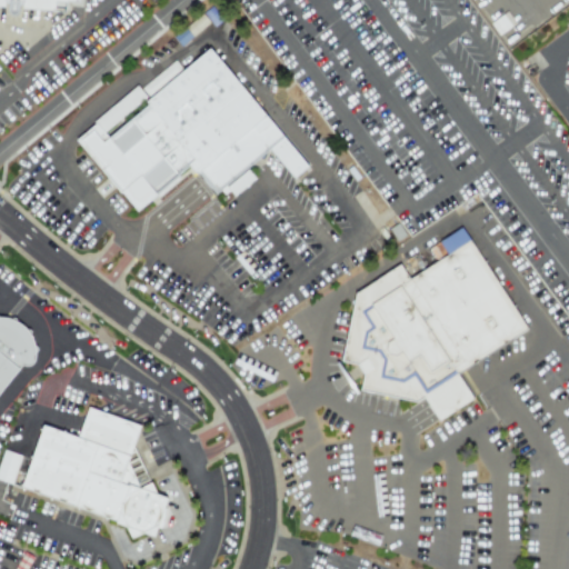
[(0,0),(67,0),(67,11),(22,7),(17,8),(15,12),(10,12),(6,9),(2,6),(0,5),(0,0)]
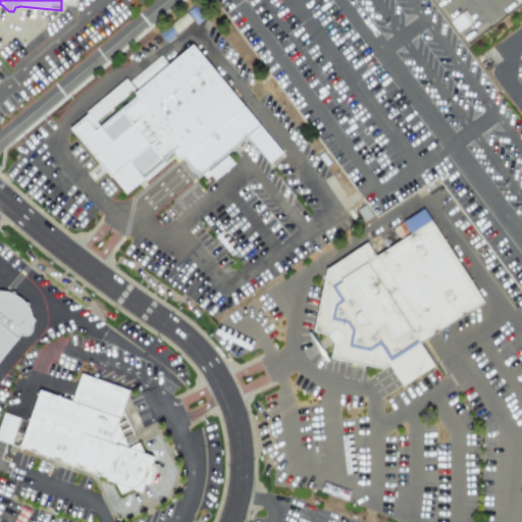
[(193,45),(262,127),(199,181),(173,152),(126,190),(112,172),(107,173),(103,172),(99,168),(97,164),(98,158),(73,128),(87,118),(96,129),(136,97),(134,93),(193,45)]
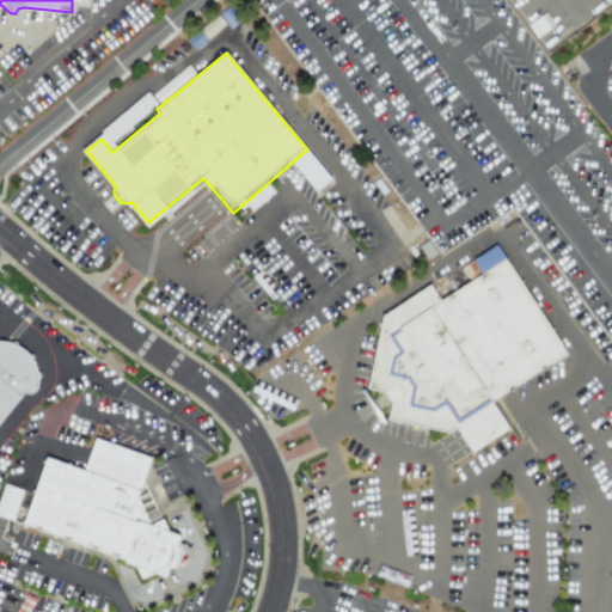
[(500,245),(571,355),(495,405),(512,432),(473,457),(457,429),(451,434),(390,422),(392,403),(385,392),(369,390),(384,316),(432,286),(441,300),(483,274),(475,262),(500,245)]
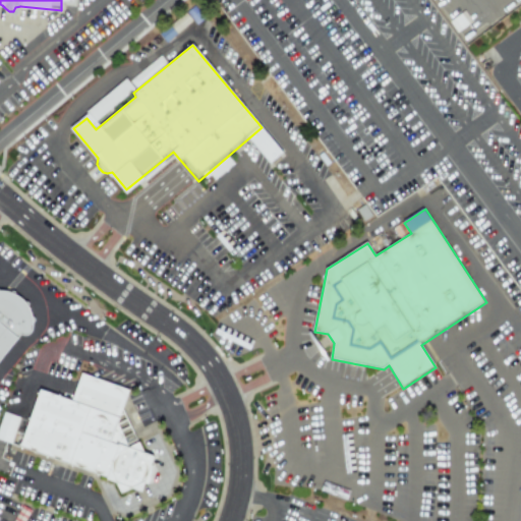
[(0,293),(2,293),(10,294),(18,298),(24,303),(29,309),(32,316),(34,324),(33,331),(27,336),(21,335),(0,359),(0,293)]
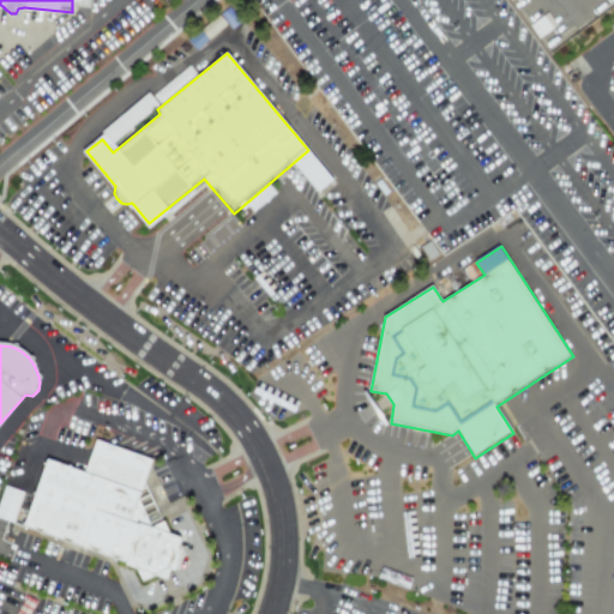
[(47,462),(25,525),(125,563),(124,567),(137,572),(140,583),(152,575),(166,579),(168,570),(184,563),(175,552),(179,540),(167,536),(145,482),(152,463),(97,441),(86,473),(47,462)]
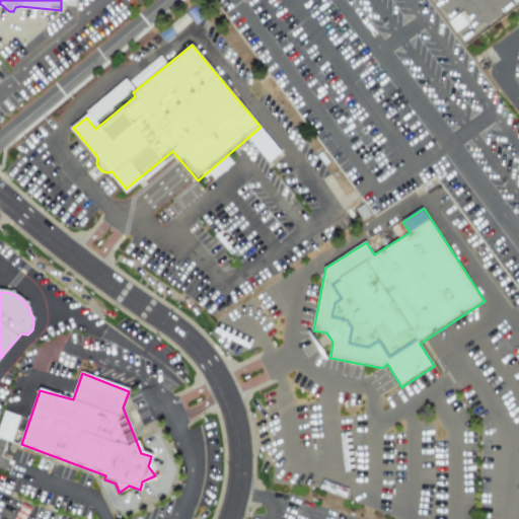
[(17,415),(1,412),(0,414),(0,438),(12,441),(17,415)]
